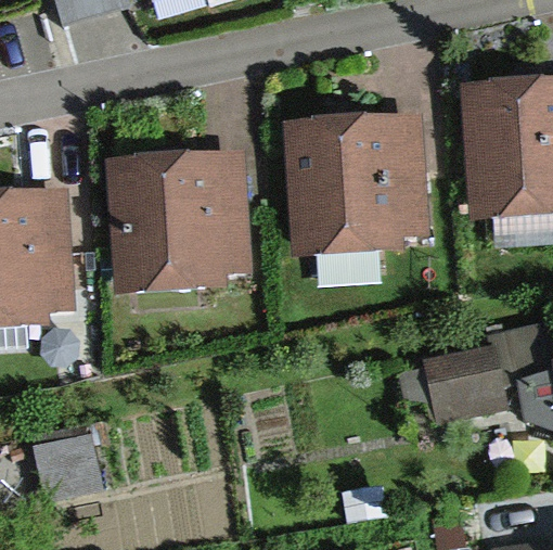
[(59,0),(65,22),(129,2),(128,0),(59,0)]
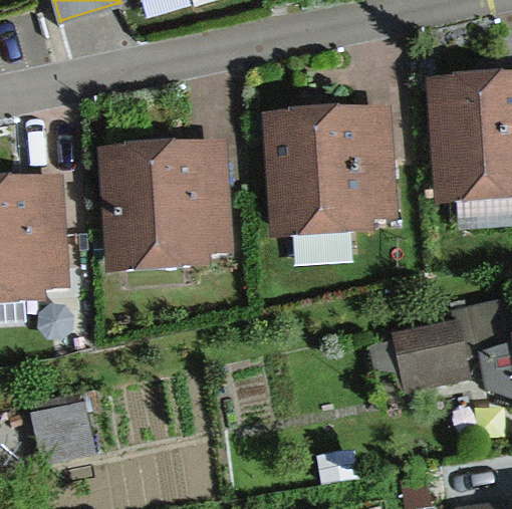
[(511,75),(427,81),(435,202),(511,196),(511,75)]
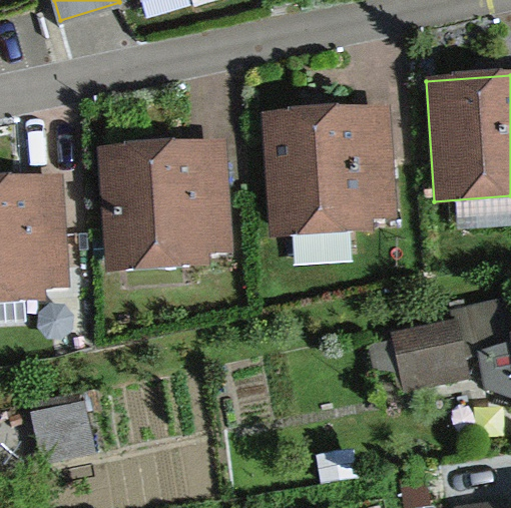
[(388,106),(262,113),(269,234),(372,228),(371,215),(394,214),(388,106)]
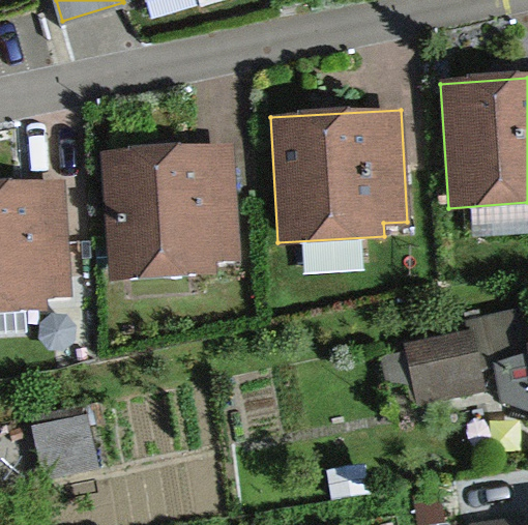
[(234,144),(100,151),(107,279),(212,273),(211,261),(240,260),(234,144)]
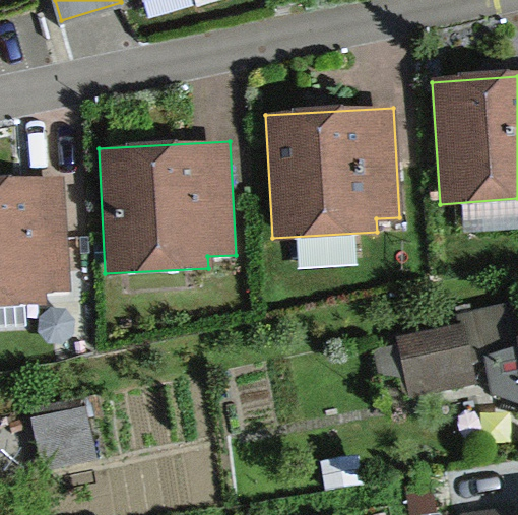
[(60,171),(0,176),(0,306),(49,302),(48,291),(70,290),(60,171)]
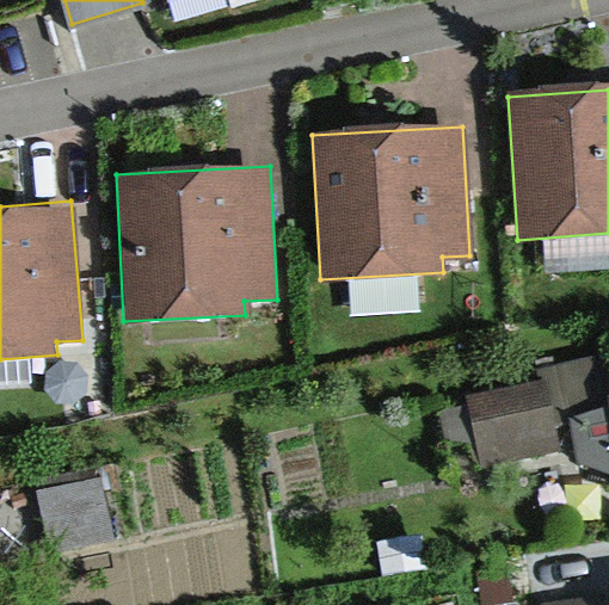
[(541,378),(465,396),(481,468),(558,451),(541,378)]
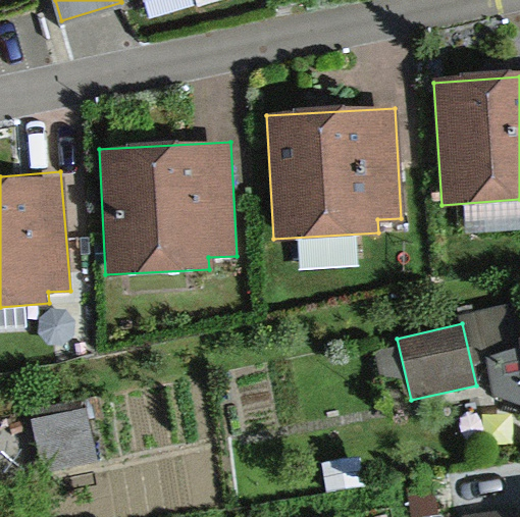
[(519,338),(519,339),(519,341),(519,351),(485,357),(491,395),(519,405),(519,338)]
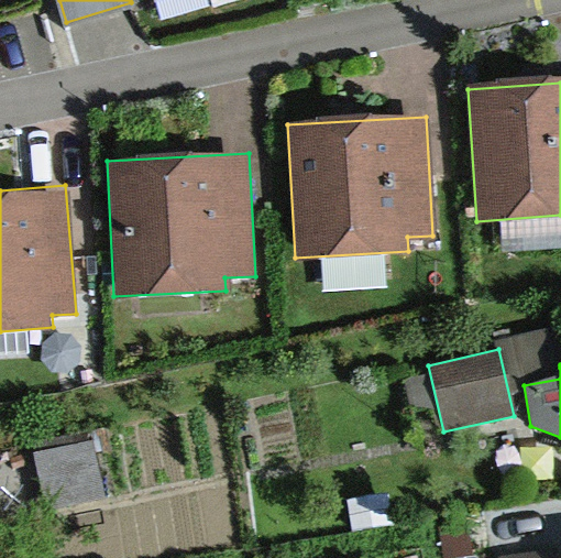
[(89,439),(32,453),(46,509),(103,495),(89,439)]
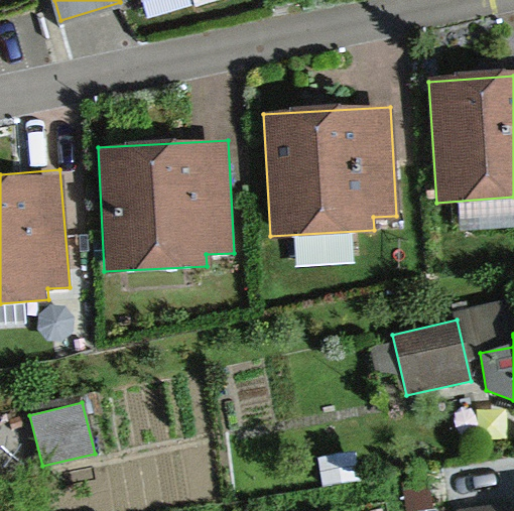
[(359,449),(316,457),(322,482),(364,474),(359,449)]
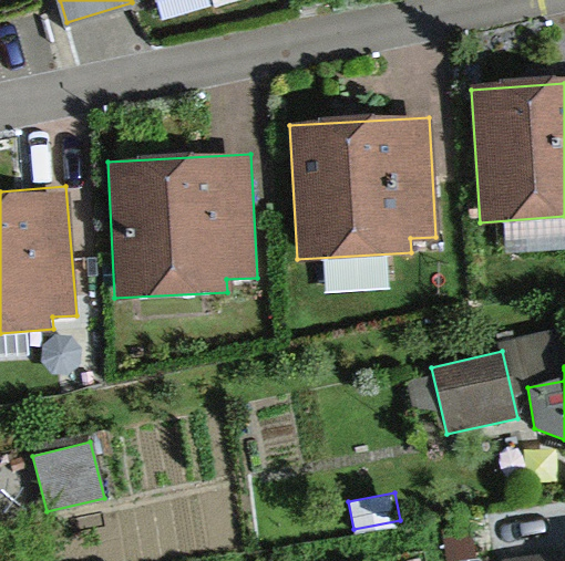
[(564,560),(564,550),(505,557),(505,560),(564,560)]
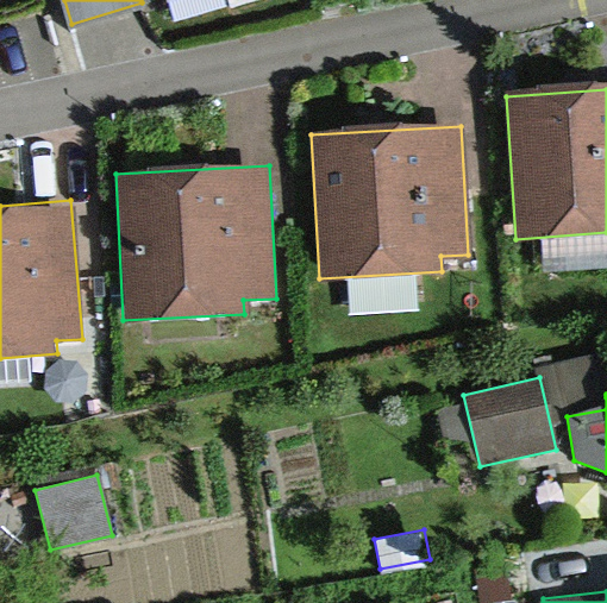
All buildings are outlined.
